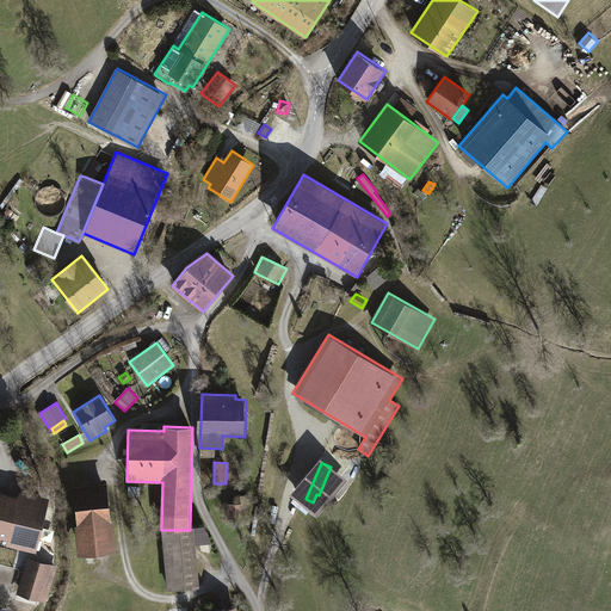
[(106,480),(73,483),(75,508),(73,508),(78,556),(117,551),(113,522),(111,522),(106,480)]
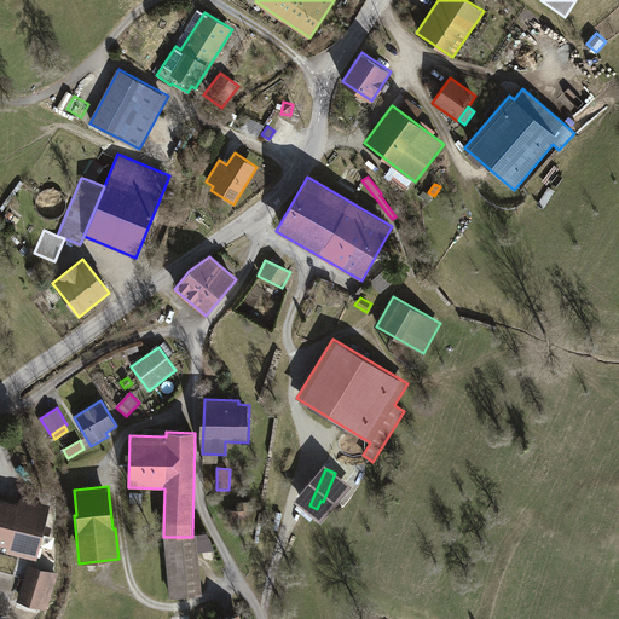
[(18,503),(0,498),(0,545),(7,548),(5,553),(35,560),(50,505),(19,498),(18,503)]
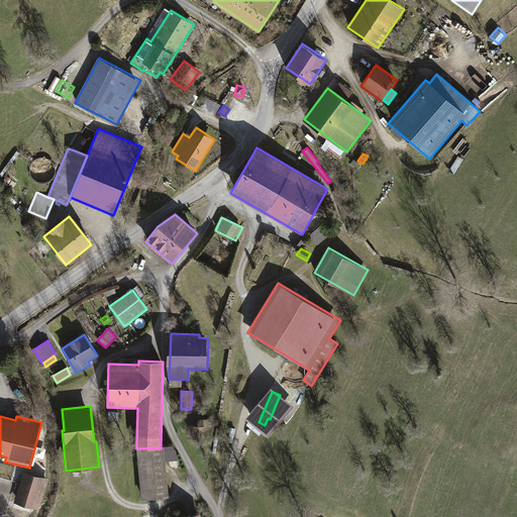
[(211,427),(196,426),(195,439),(211,440),(211,427)]
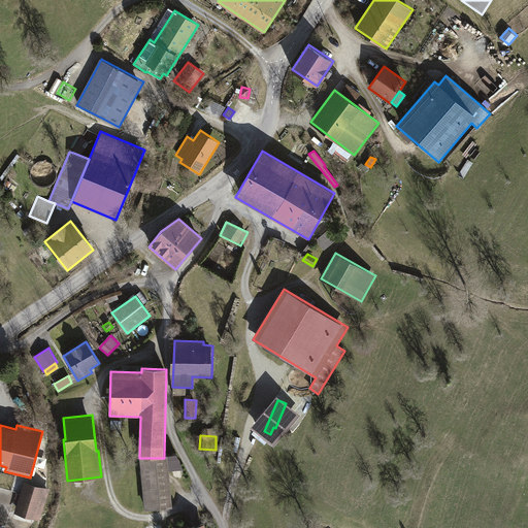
[(164,458),(139,458),(144,510),(172,508),(167,455),(164,455),(164,458)]
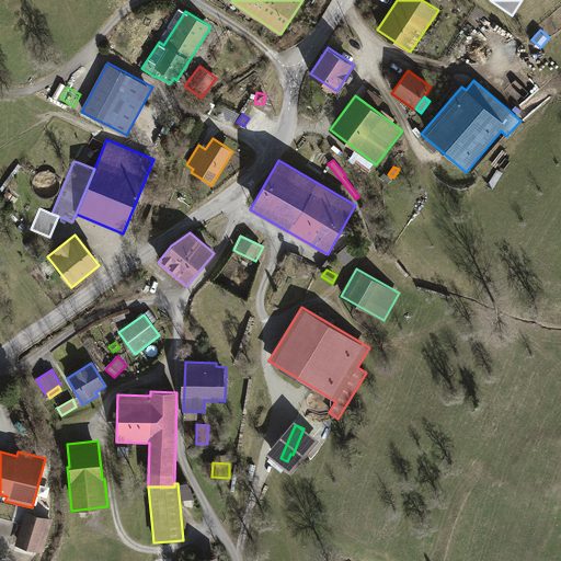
[(24,513),(15,546),(42,552),(50,521),(24,513)]
